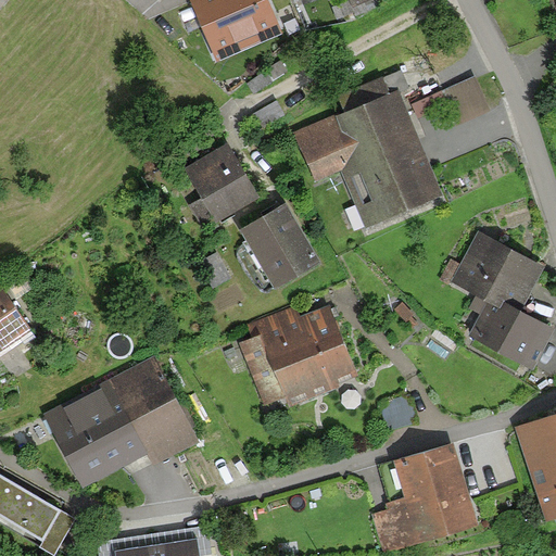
[(189,0),(217,64),(282,35),(267,0),(189,0)]
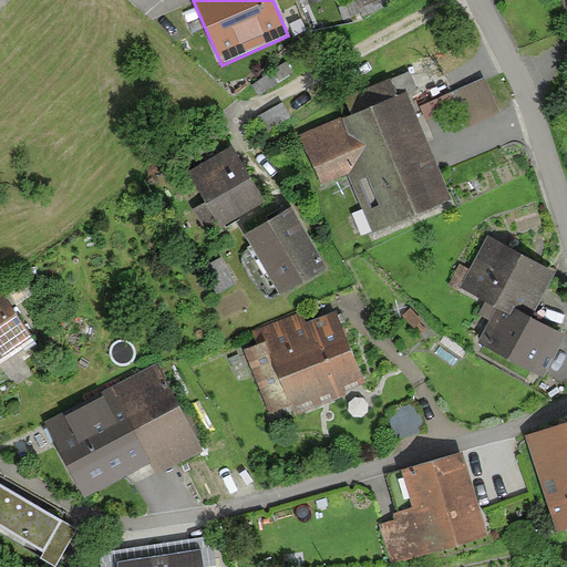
[(344,100),(353,120),(408,96),(419,91),(410,72),(344,100)]
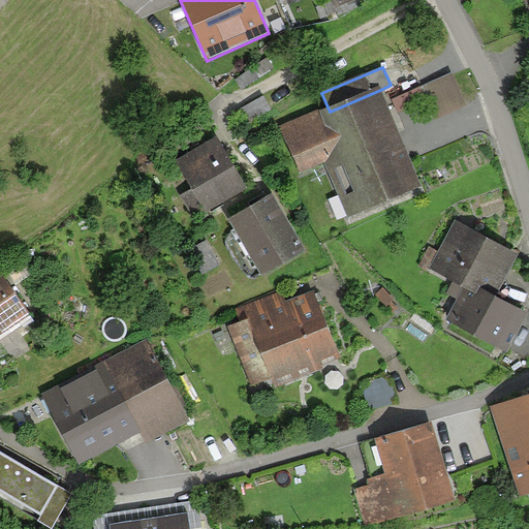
[(456,74),(422,87),(435,122),(468,110),(456,74)]
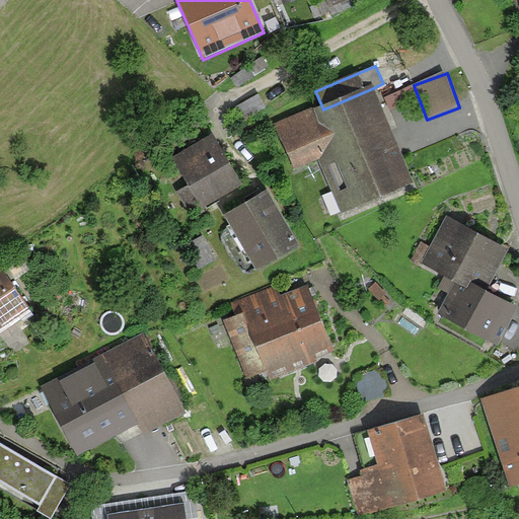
[(313,108),(275,126),(294,171),(318,160),(342,215),(415,184),(373,88),(323,109),(315,113),(313,108)]
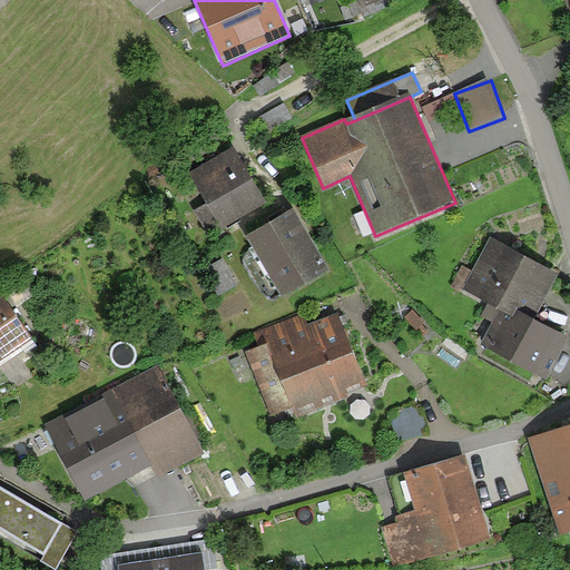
[(190,175),(199,190),(188,196),(208,231),(218,225),(223,233),(267,207),(235,150),(218,159),(190,175)]
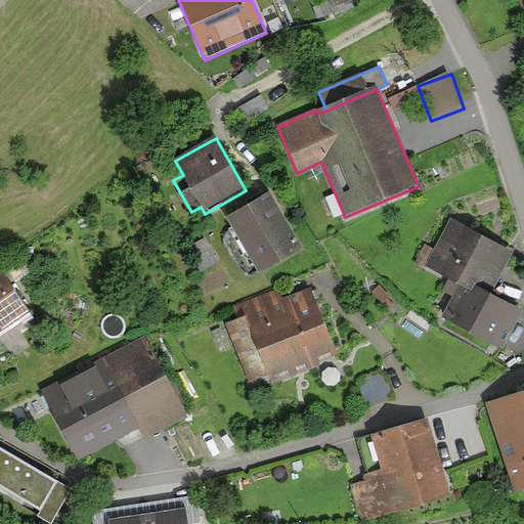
[(270,194),(227,219),(260,276),(303,252),(280,211),(270,194)]
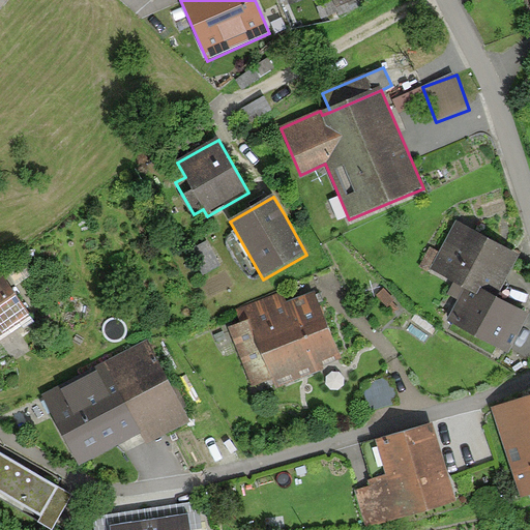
[(491,242),(455,224),(432,268),(457,282),(495,302),(519,258),(491,242)]
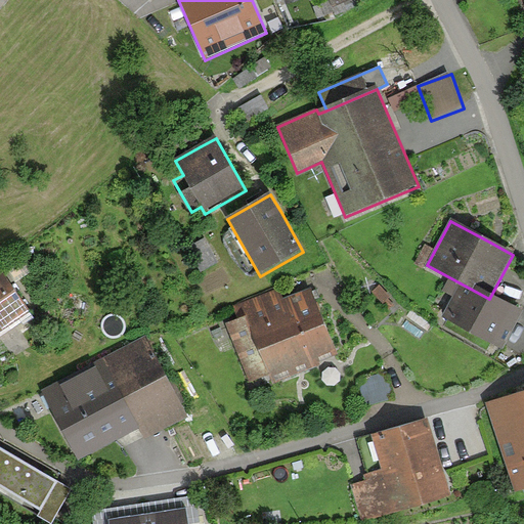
[(212,243),(200,250),(211,267),(222,260),(212,243)]
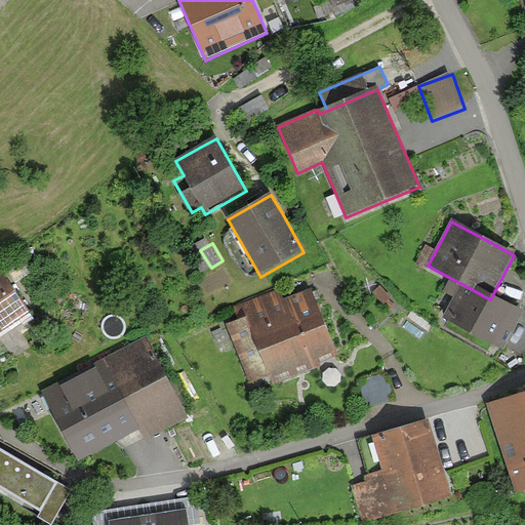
[(0,271),(0,334),(30,314),(0,271)]
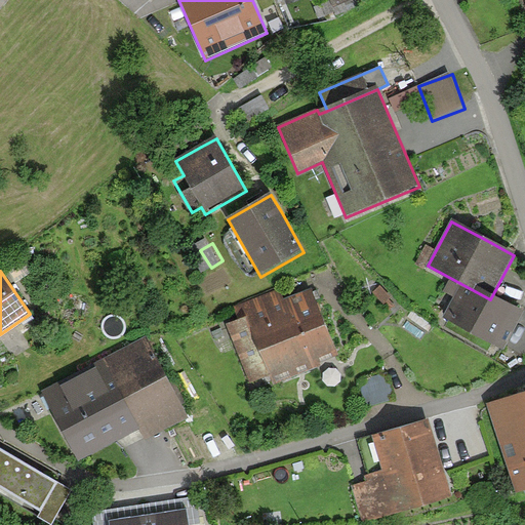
[(510,310),(490,299),(452,279),(438,304),(448,310),(443,319),(503,353),(523,317),(510,310)]
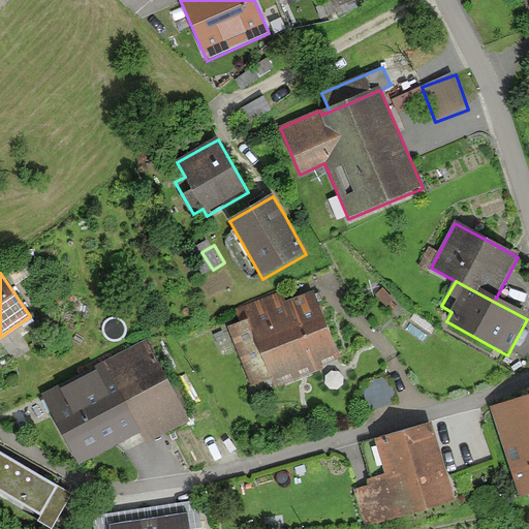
[(282,291),(236,310),(241,323),(228,328),(252,387),(273,379),(277,389),(323,371),(321,367),(341,360),(317,300),(314,291),(286,303),(282,291)]
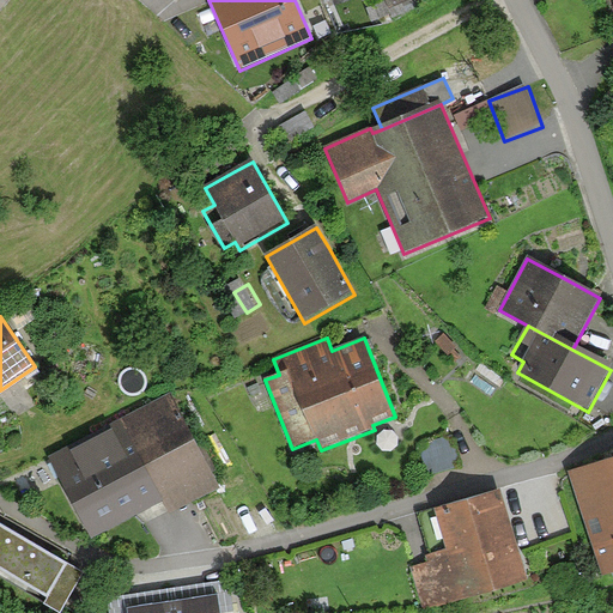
[(169,395),(120,422),(164,503),(171,516),(220,490),(169,395)]
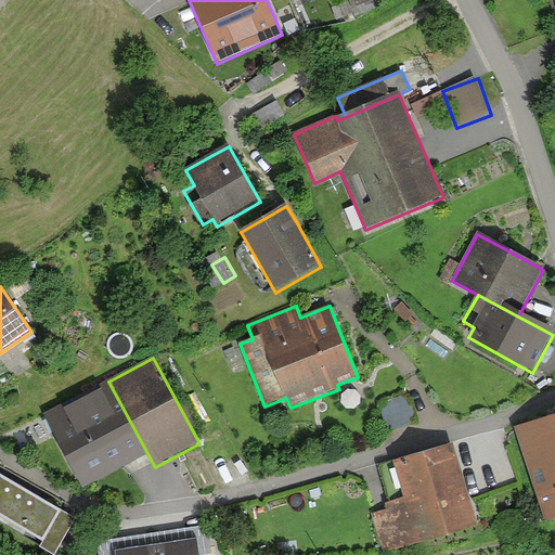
[(108,382),(43,416),(82,490),(136,462),(149,455),(108,382)]
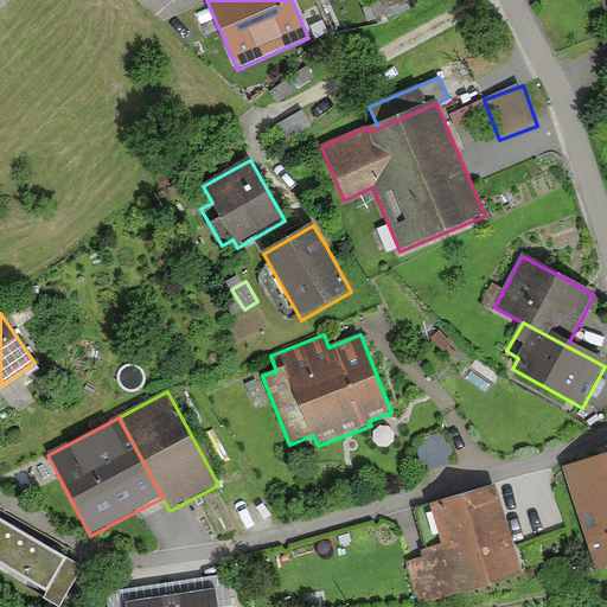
[(447,433),(415,441),(426,478),(458,468),(447,433)]
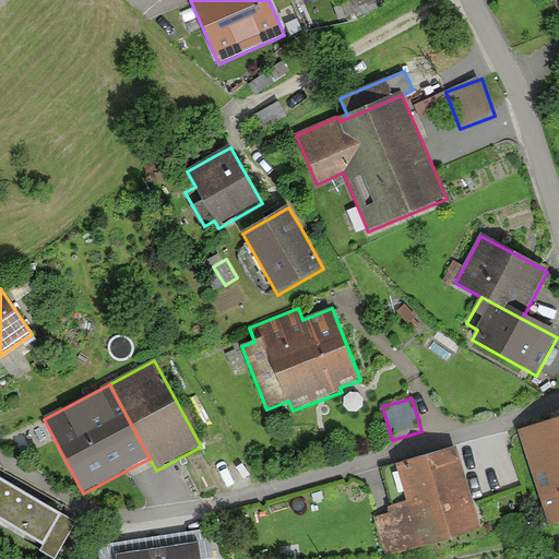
[(558,417),(519,431),(549,530),(558,525),(558,417)]
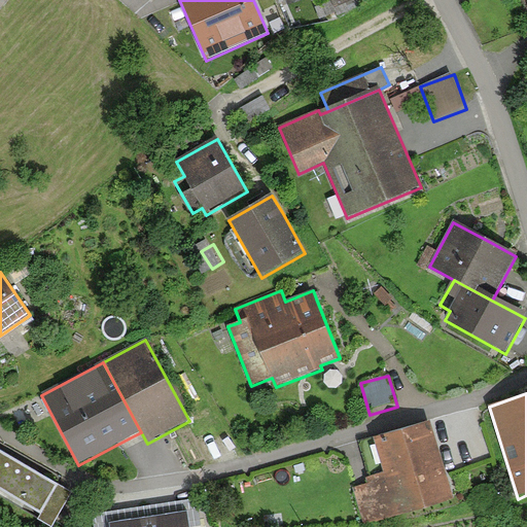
[(430,424),(362,444),(372,478),(366,479),(369,484),(353,488),(364,526),(408,514),(409,518),(454,504),(437,448),(430,424)]
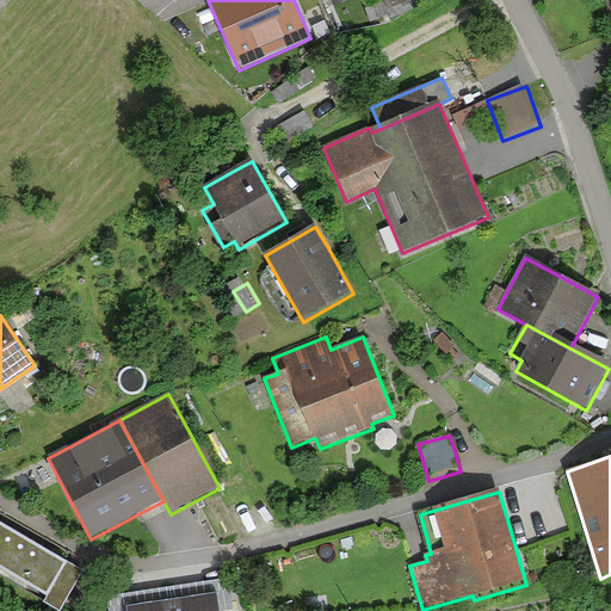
[(50,555),(0,525),(0,571),(48,599),(67,566),(50,555)]
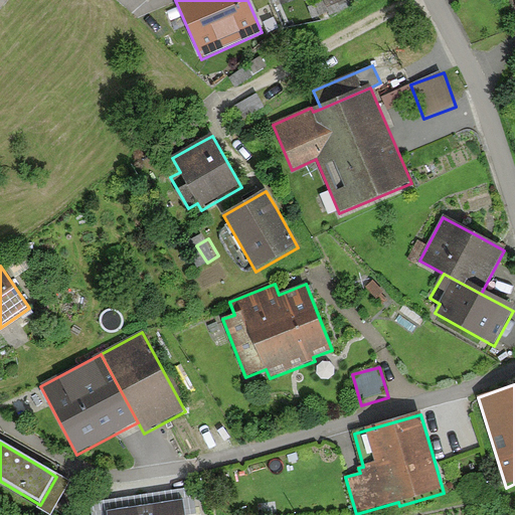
[(57,475),(56,477),(40,505),(37,510),(45,514),(52,514),(70,483),(57,475)]
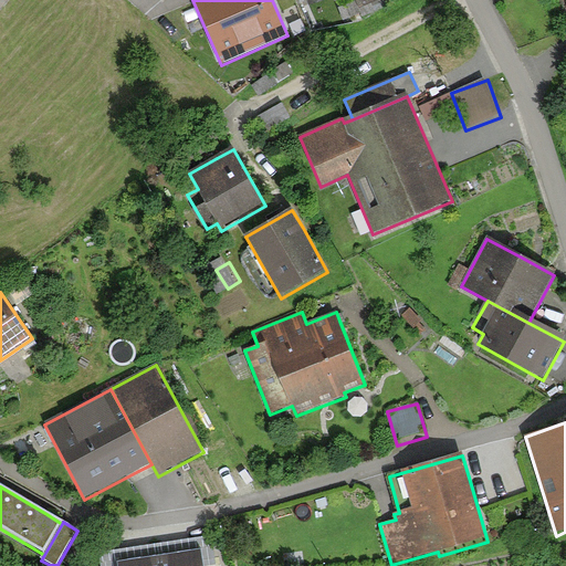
[(216,565),(212,536),(104,553),(105,565),(117,565),(117,564),(139,562),(159,558),(174,556),(201,552),(202,565),(216,565)]
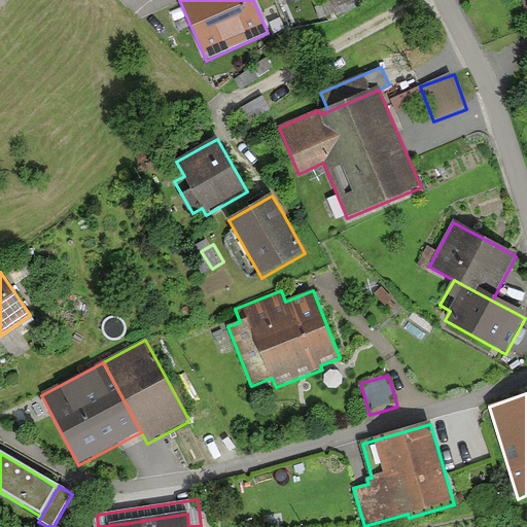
[(162,518),(148,520),(149,526),(188,526),(187,514),(162,518)]
